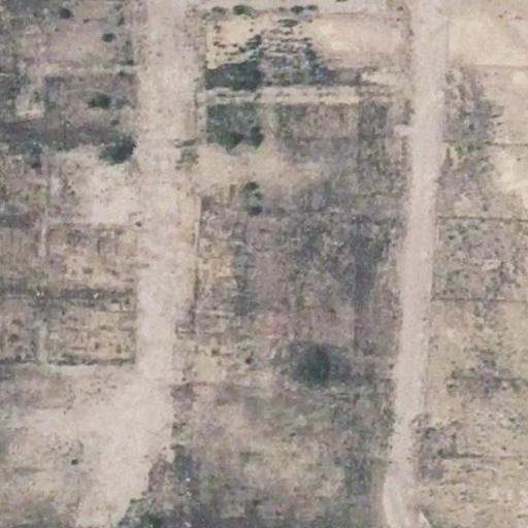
[(47,225),(47,257),(61,257),(62,287),(125,286),(125,255),(137,255),(137,224),(47,225)]
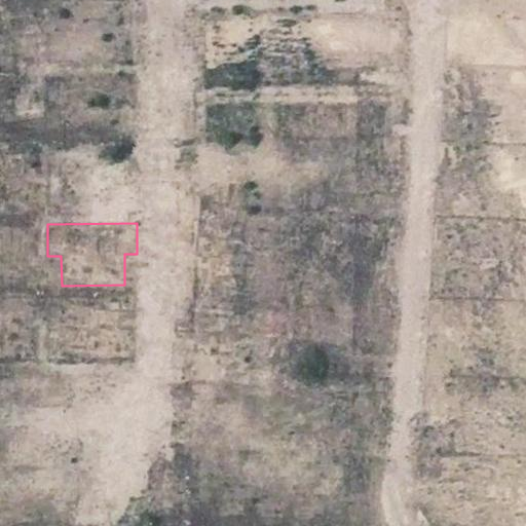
[(60,326),(46,326),(45,359),(130,360),(132,327),(119,326),(119,295),(60,295),(60,326)]
